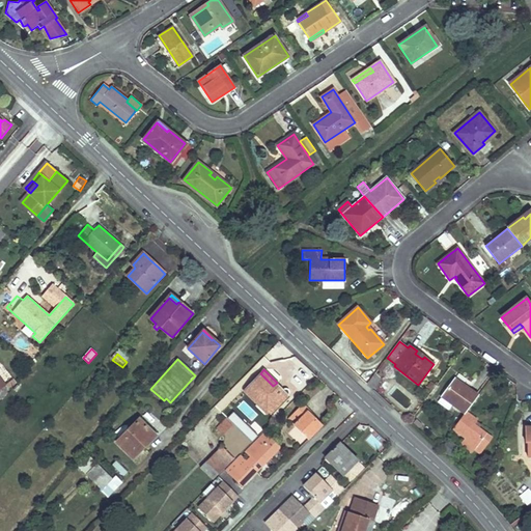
[(8,390),(17,386),(9,371),(1,375),(8,390)]
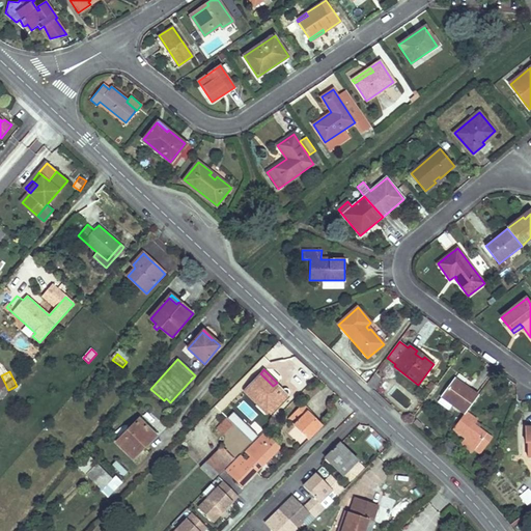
[(289,393),(289,392),(288,391),(287,390),(286,389),(285,389),(284,389),(283,389),(277,383),(273,386),(261,374),(260,373),(244,390),(257,404),(259,401),(260,402),(270,412),(271,413),(287,396),(288,396),(288,395),(289,393)]
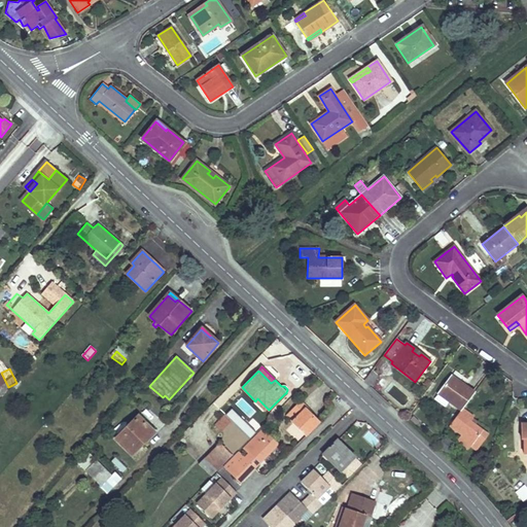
[(376,381),(375,380),(379,376),(378,376),(375,373),(369,380),(373,384),(376,381)]
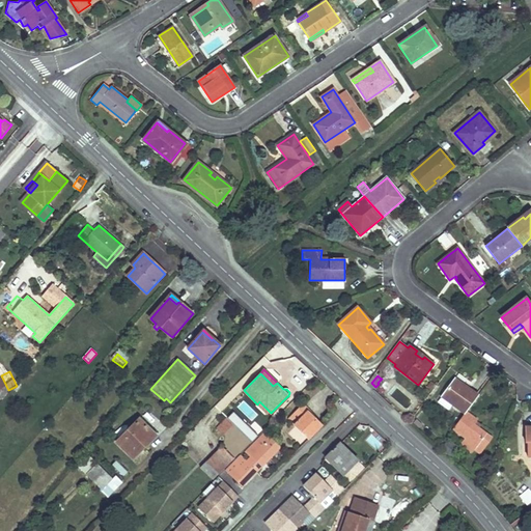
[(466,412),(478,396),(455,379),(442,397),(443,397),(439,402),(449,410),(453,404),(465,414),(466,412)]
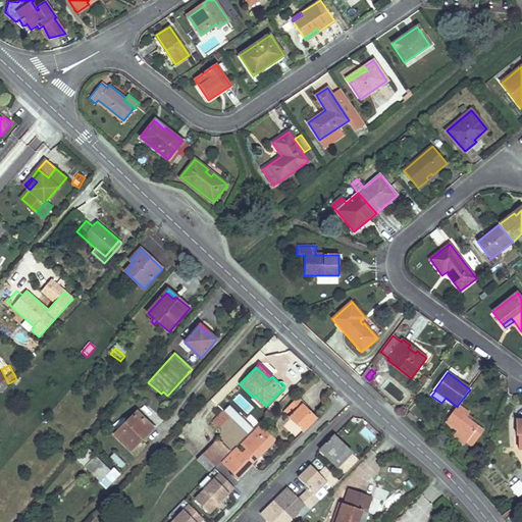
[(265,405),(256,396),(255,395),(253,398),(263,407),(264,408),(266,406),(265,405)]
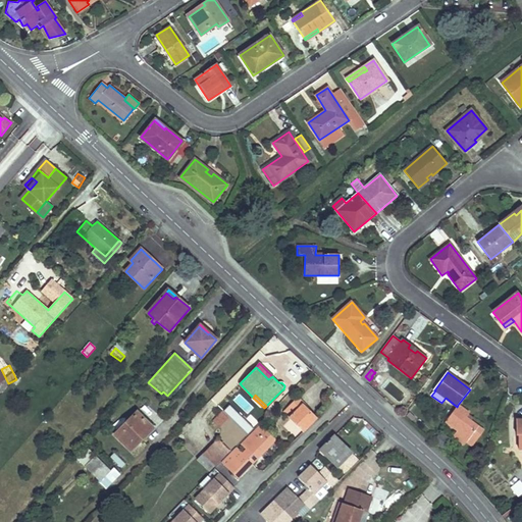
[(316,419),(304,406),(305,404),(299,398),(283,413),(303,432),(316,419)]
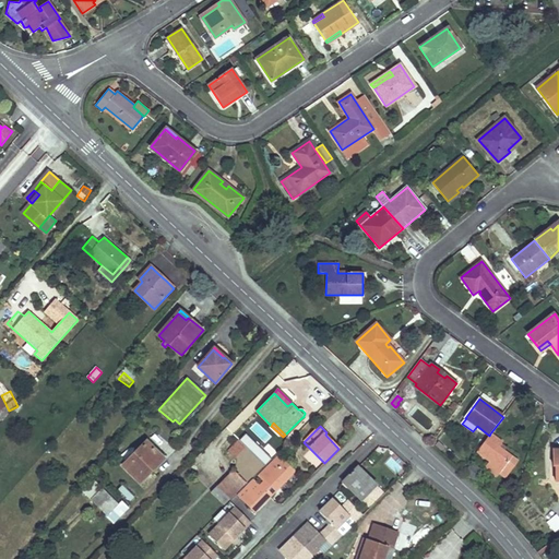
[(519,461),(503,450),(502,450),(499,447),(501,443),(502,442),(490,433),(489,436),(477,452),(489,462),(485,468),(497,477),(500,474),(506,478),(519,461)]
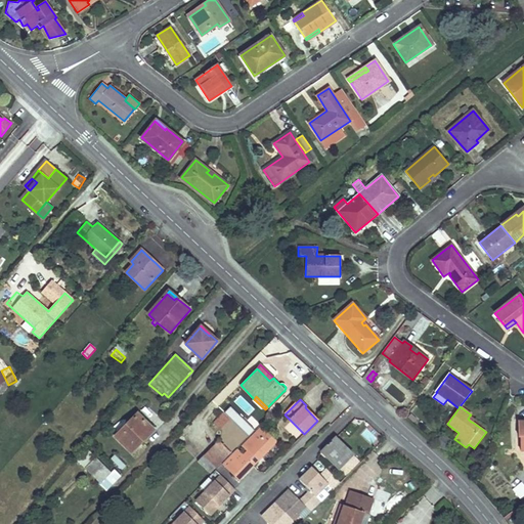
[(142,437),(153,428),(153,427),(139,413),(116,436),(132,452),(144,439),(142,437)]
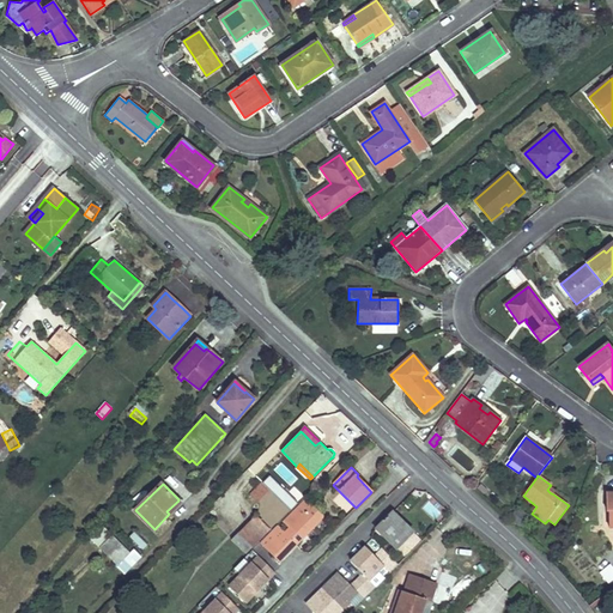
[(259,498),(265,492),(260,487),(254,495),(259,498)]
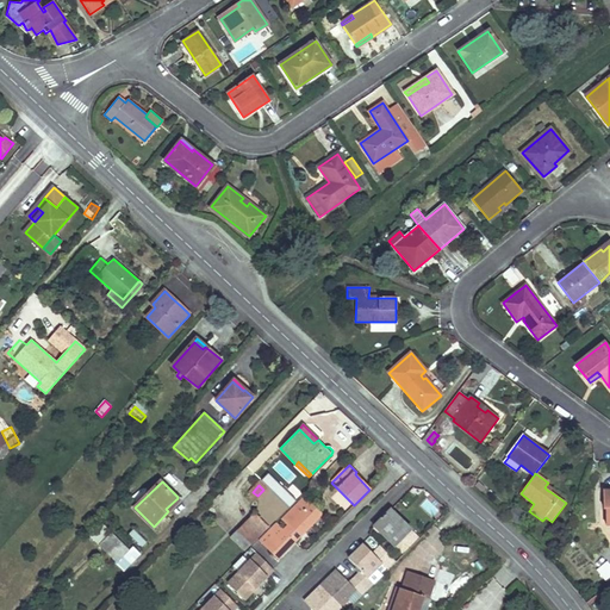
[(168,511),(180,500),(180,499),(178,497),(178,498),(166,509),(168,511)]
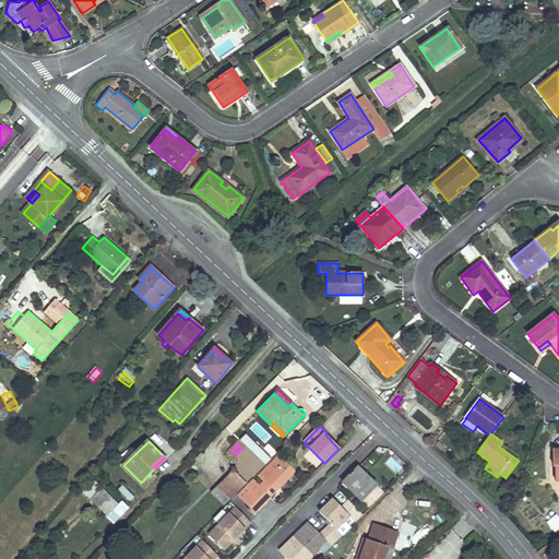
[(274,491),(294,472),(278,456),(259,476),(264,482),(274,491)]
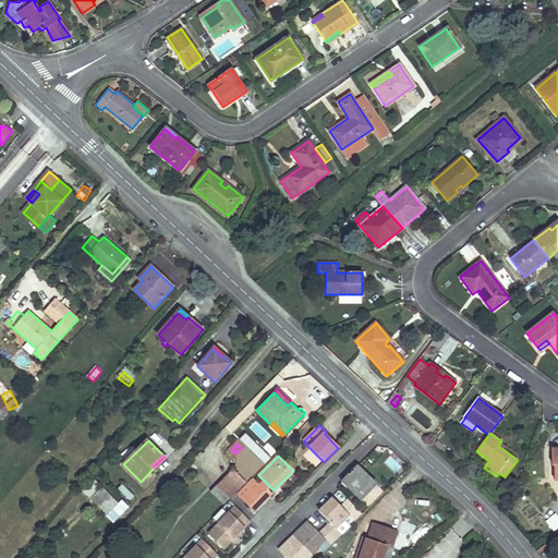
[(376,485),(358,466),(342,482),(360,499),(366,494),(376,485)]
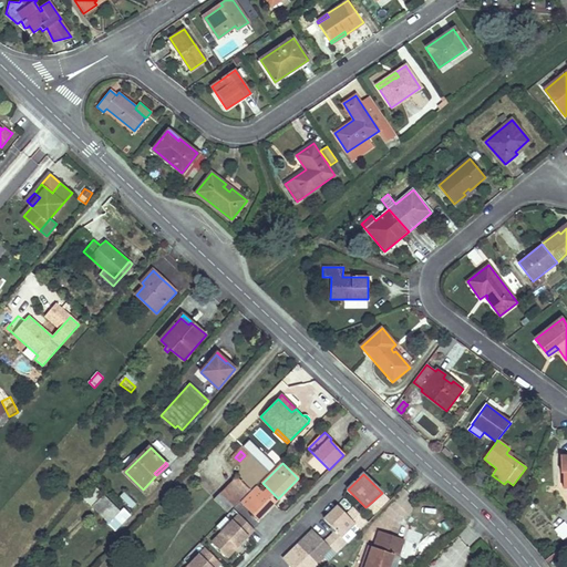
[(227,513),(250,490),(237,476),(214,500),(227,513)]
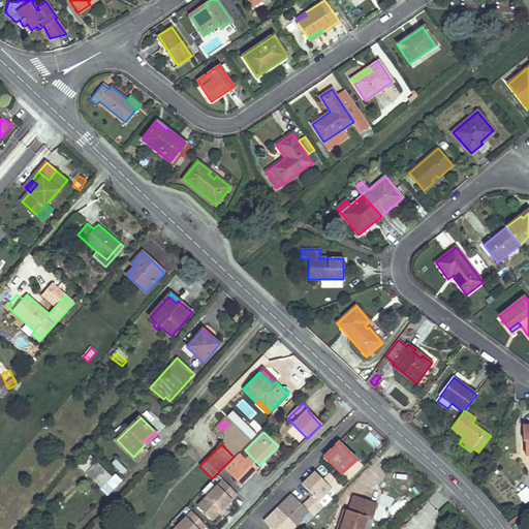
[(241,484),(254,469),(245,461),(239,454),(224,468),(241,484)]
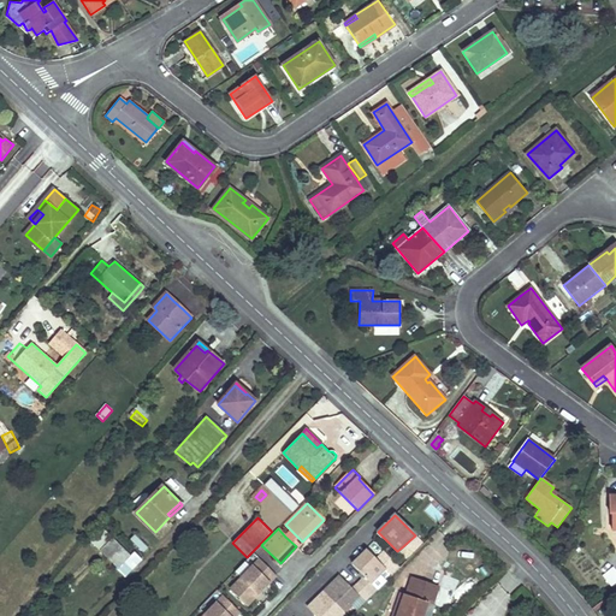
[(131,556),(113,537),(112,538),(104,531),(92,542),(119,569),(131,556)]
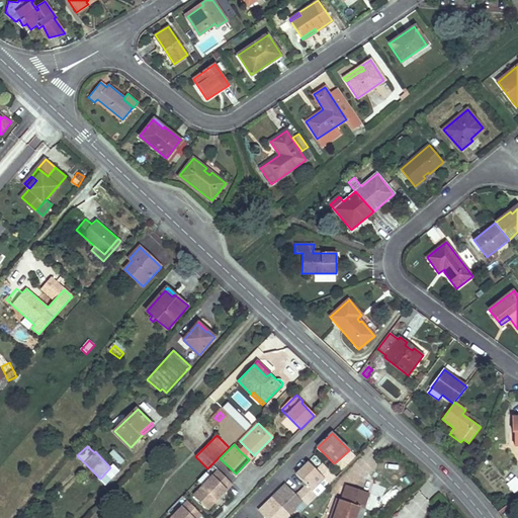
[(254,455),(245,446),(240,451),(249,459),(254,455)]
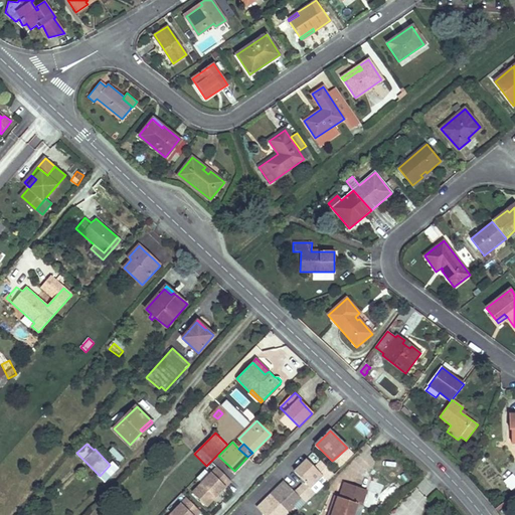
[(114,447),(109,452),(119,463),(124,459),(114,447)]
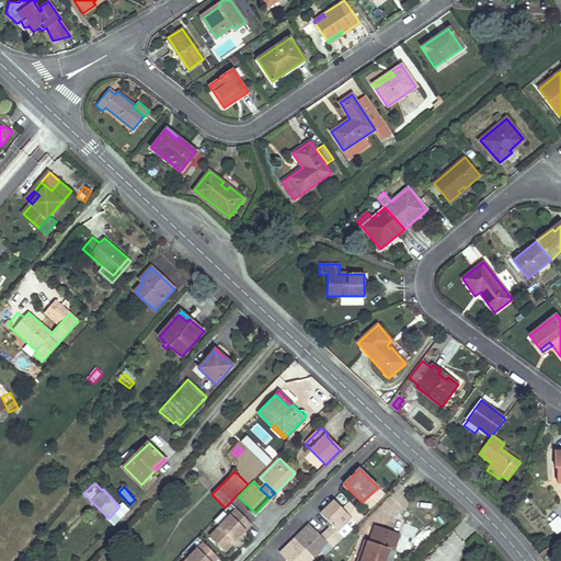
[(377,504),(386,495),(378,488),(368,496),(369,496),(377,504)]
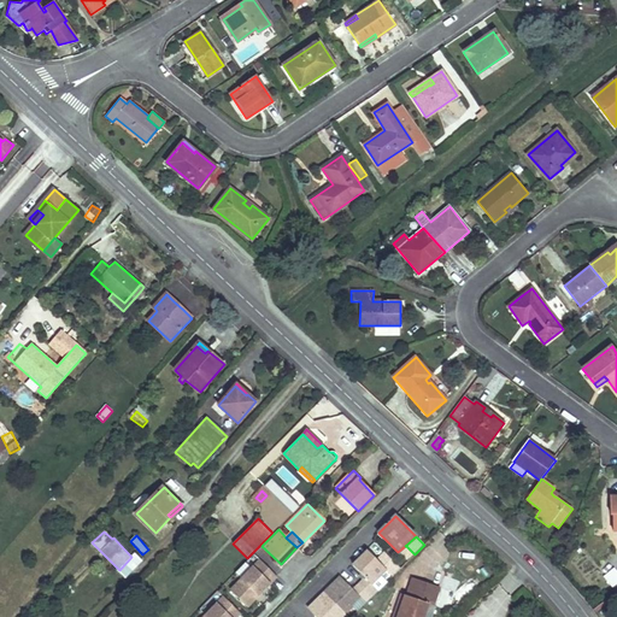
[(400,569),(385,553),(377,560),(368,551),(353,565),(365,577),(352,591),(340,577),(324,593),(307,610),(315,616),(336,616),(342,611),(358,597),(365,604),(378,591),(371,583),(386,570),(393,577),(400,569)]
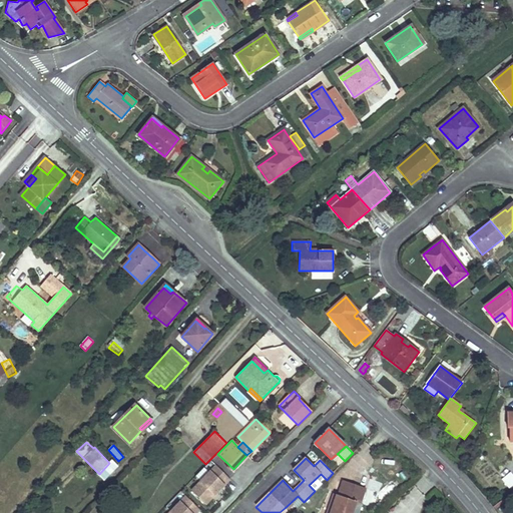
[(217,492),(231,478),(217,465),(192,490),(206,503),(213,496),(216,492),(217,492)]
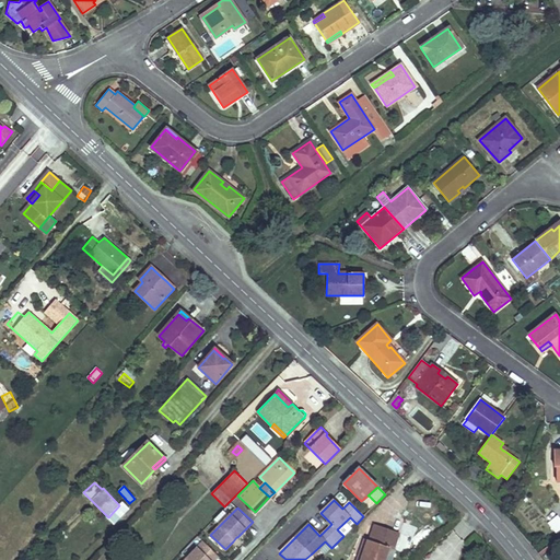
[(546,524),(556,535),(559,529),(559,520),(556,515),(546,524)]
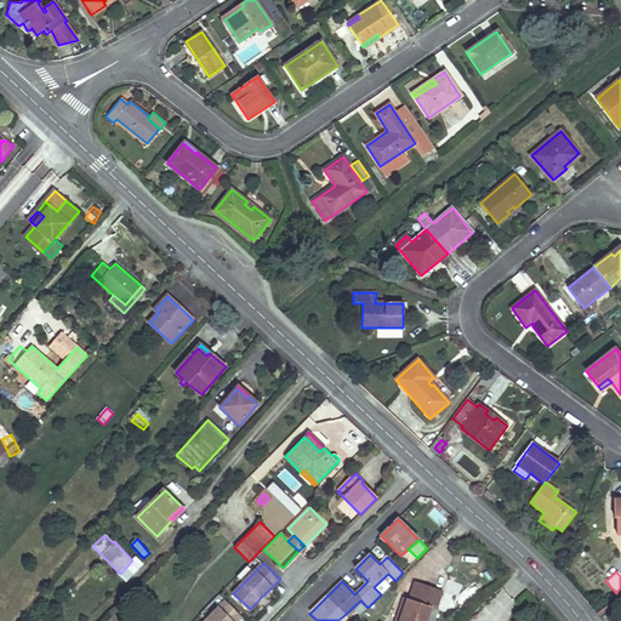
[(425,620),(431,608),(436,609),(442,591),(419,582),(411,599),(411,602),(403,620),(425,620)]
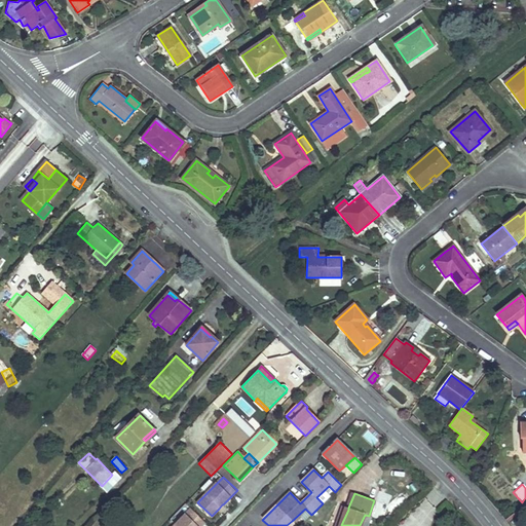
[(200,525),(205,522),(192,508),(174,525),(200,525)]
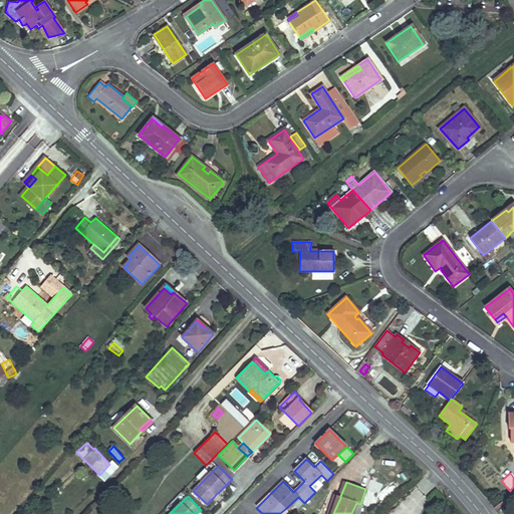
[(333,513),(340,498),(340,496),(338,496),(336,499),(330,513),(333,513)]
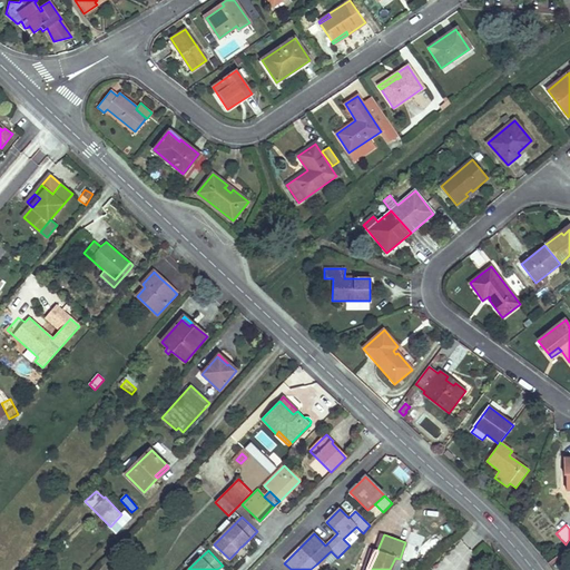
[(169,569),(176,563),(169,557),(155,569),(169,569)]
